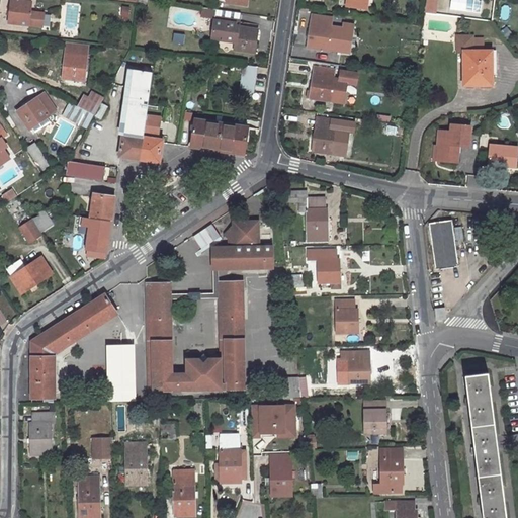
[(30,0),(11,0),(9,23),(42,27),(44,13),(30,11),(31,1),(30,0)]
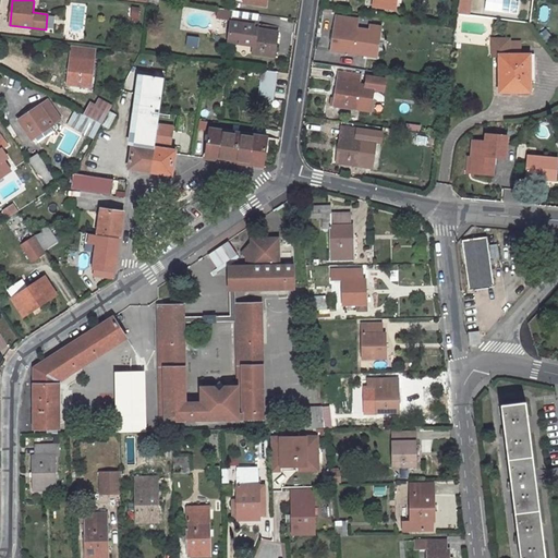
[(373,0),(373,5),(395,9),(396,0),(373,0)]
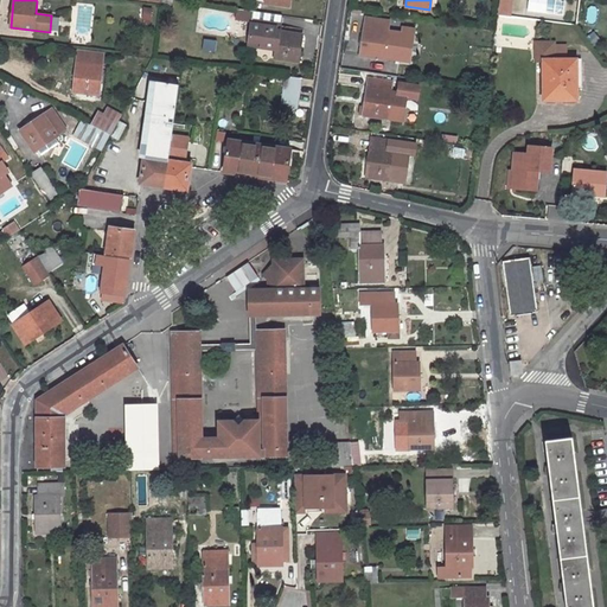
[(498,0),(497,16),(508,17),(510,0),(498,0)]
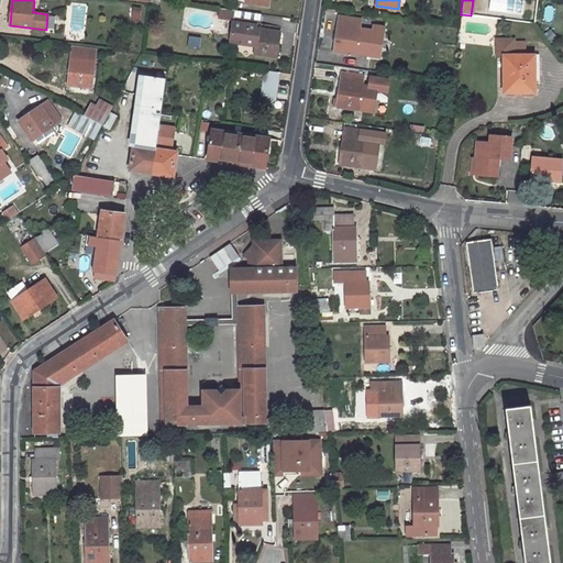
[(130,20),(140,23),(144,9),(133,7),(130,20)]
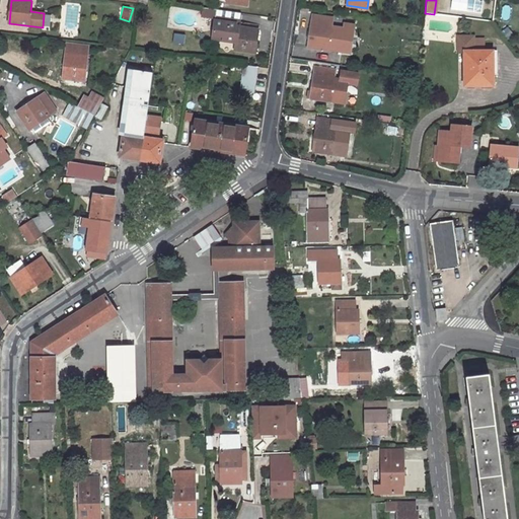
[(311,23),(308,47),(327,50),(331,25),(330,25),(331,17),(313,14),(312,23),(311,23)]
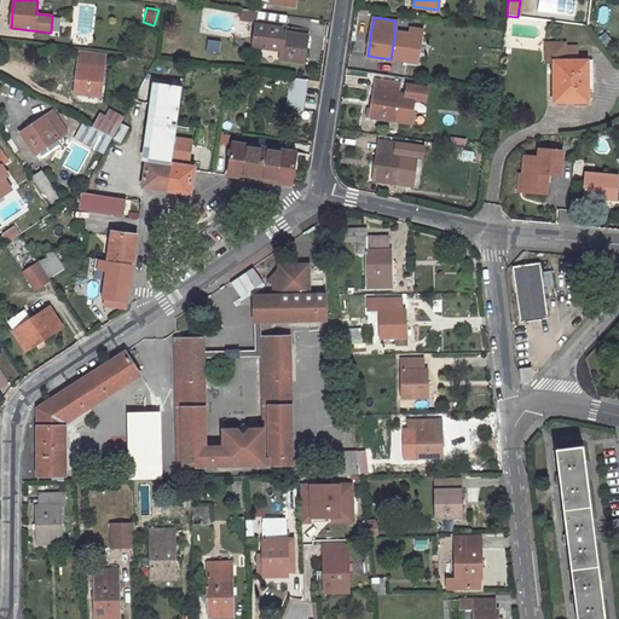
[(285,32),(281,30),(282,24),(258,21),(254,41),(267,42),(267,48),(282,50),(281,59),(305,63),(308,34),(285,32)]
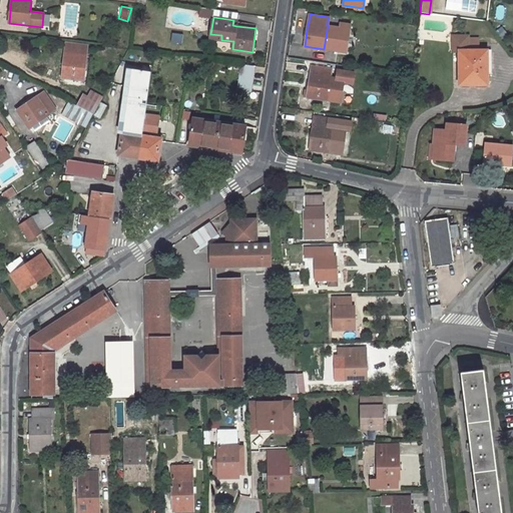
[(497,31),(502,39),(509,35),(504,27),(497,31)]
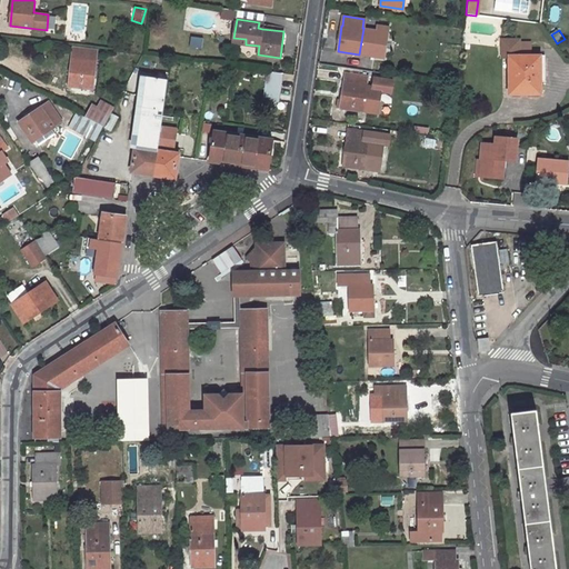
[(502,57),(509,57),(509,56),(519,56),(519,51),(519,40),(502,40),(502,57)]
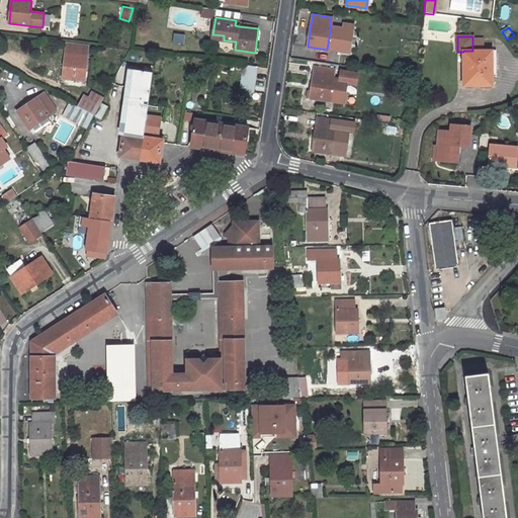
[(64,78),(83,80),(87,45),(68,42),(64,78)]
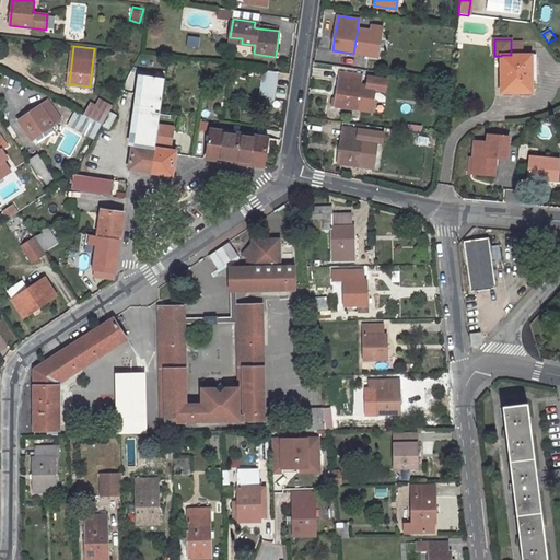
[(511,55),(501,55),(501,56),(502,92),(531,92),(531,55),(524,55),(511,55)]
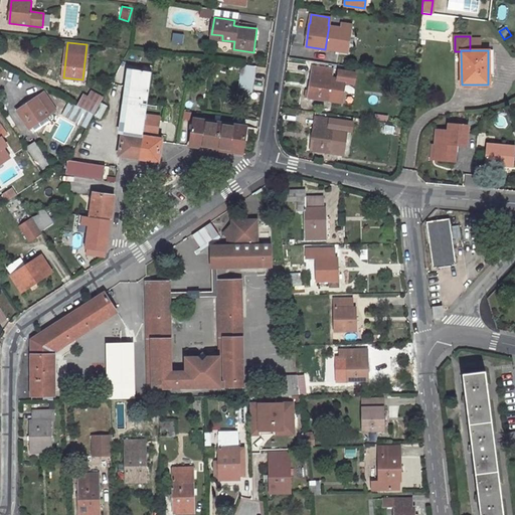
[(255,65),(242,63),(239,90),(252,92),(255,65)]
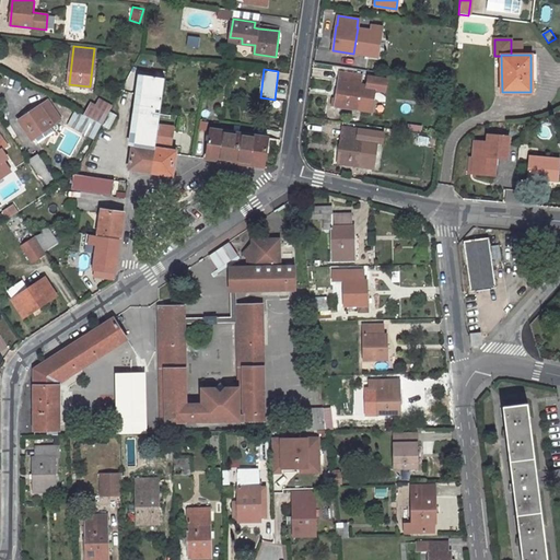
[(548,69),(539,69),(540,88),(549,88),(548,69)]
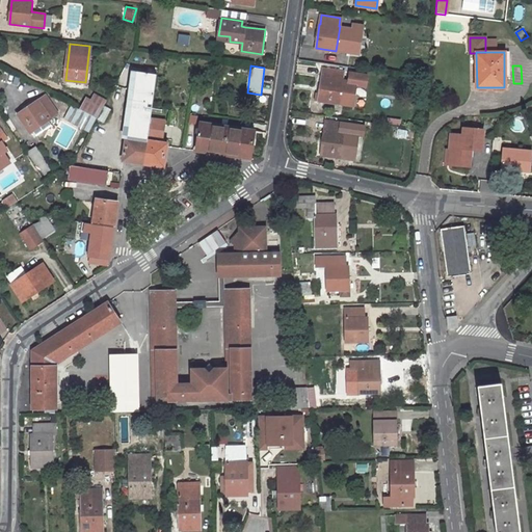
[(318,101),(353,106),(355,85),(366,87),(367,75),(350,73),(349,80),(342,80),(344,72),(323,68),(319,94),(316,92),(315,101),(318,101)]
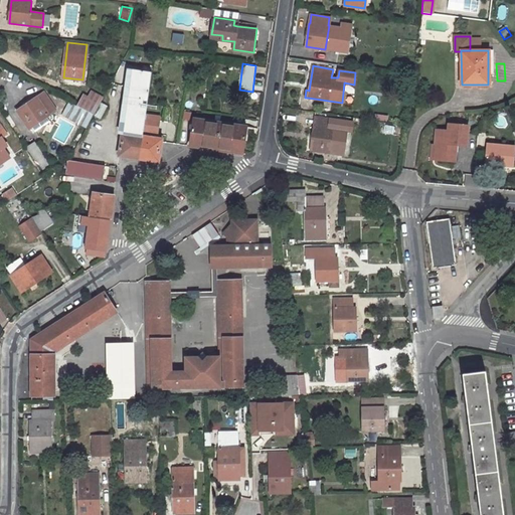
[(122,133),(119,155),(140,158),(143,135),(145,118),(152,71),(129,67),(120,133),(122,133)]
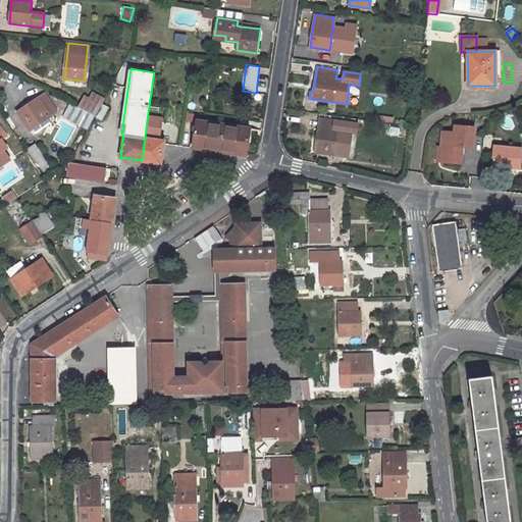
[(85,96),(79,107),(95,116),(102,103),(105,98),(94,93),(91,99),(85,96)]
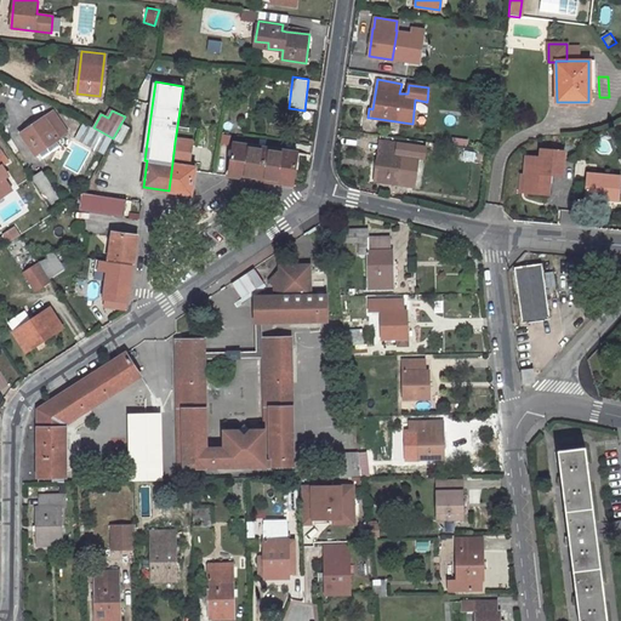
[(57,140),(56,138),(66,131),(53,113),(22,134),(35,154),(38,152),(57,140)]
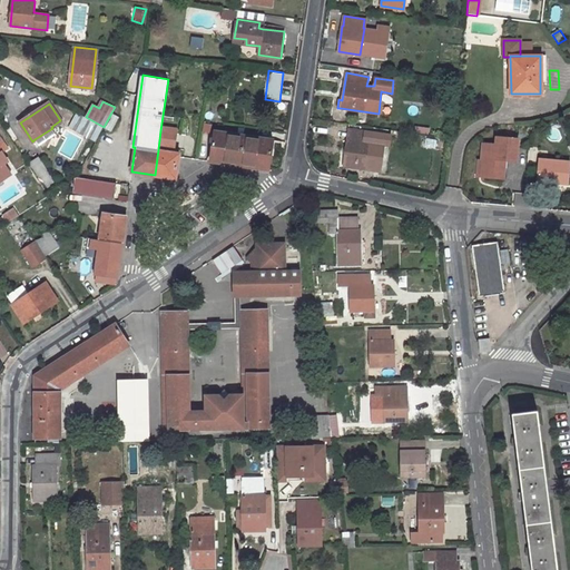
[(104,127),(111,131),(119,117),(111,112),(104,127)]
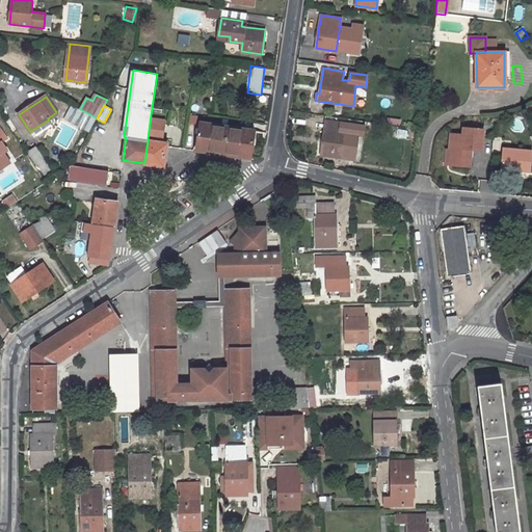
[(72,106),(67,116),(89,128),(95,118),(72,106)]
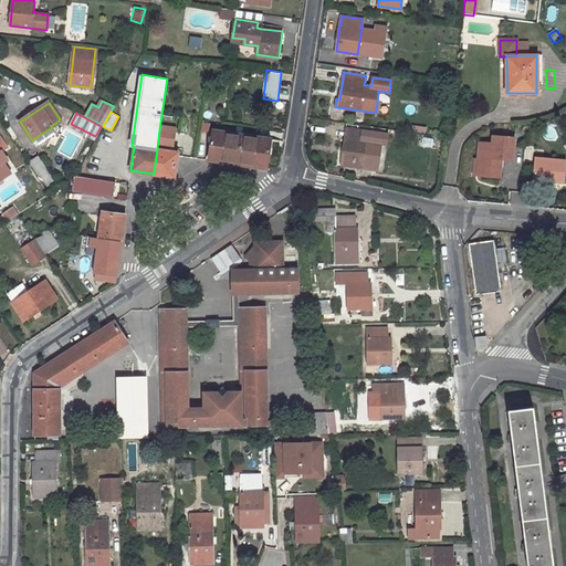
[(71,124),(69,126),(94,139),(95,136),(71,124)]
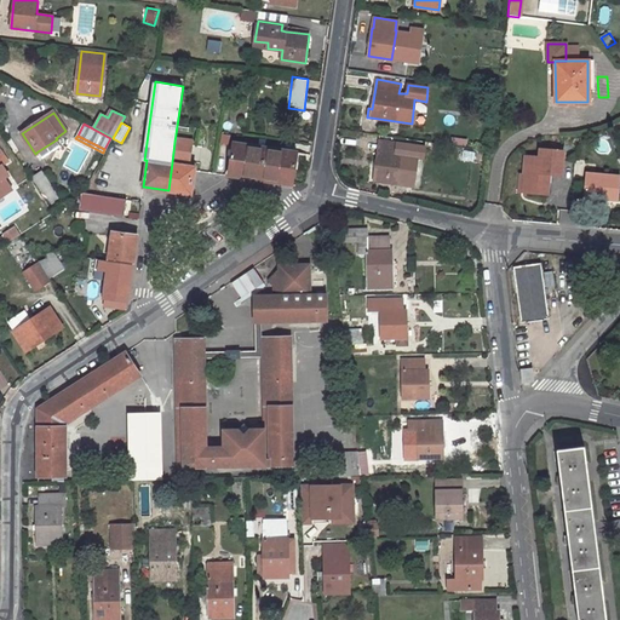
[(57,139),(38,151),(42,159),(61,145),(57,139)]
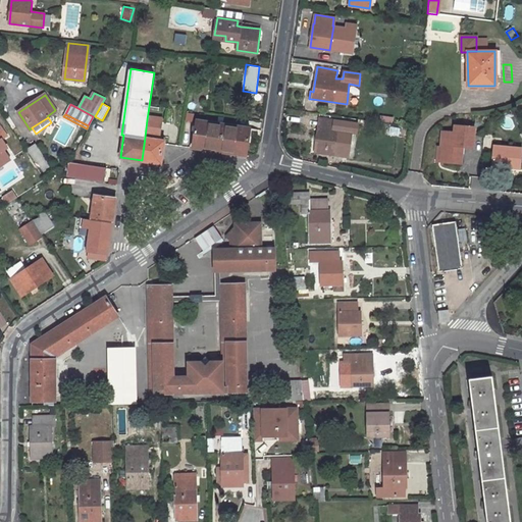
[(319,118),(315,151),(335,153),(338,129),(346,131),(348,122),(319,118)]
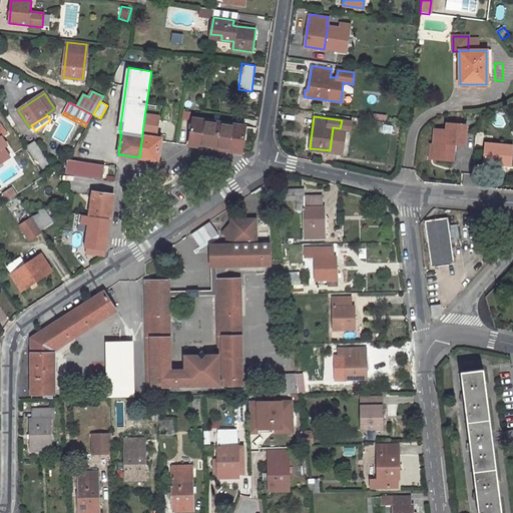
[(158,119),(144,117),(142,134),(156,136),(158,119)]
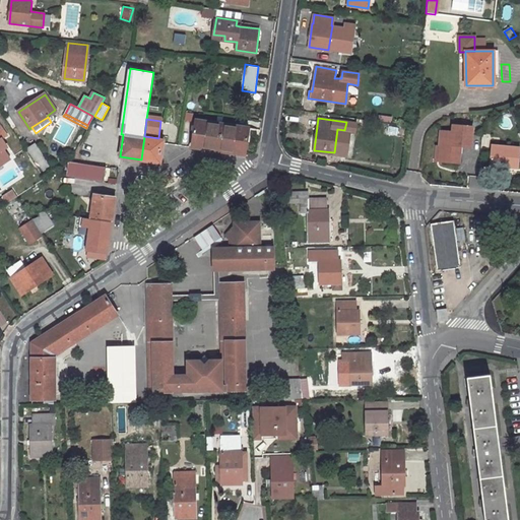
[(250,127),(196,119),(192,146),(246,154),(250,127)]
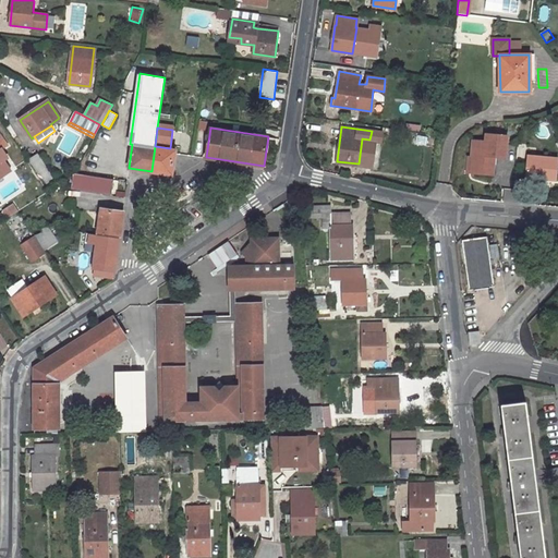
[(493,176),(495,157),(506,158),(507,137),(487,136),(486,143),(474,142),(473,158),(476,162),(475,173),(493,176)]
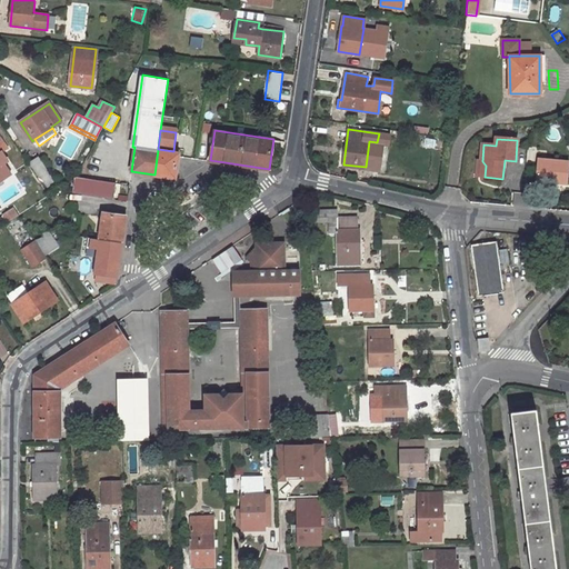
[(158,149),(155,175),(176,178),(179,152),(173,151),(158,149)]
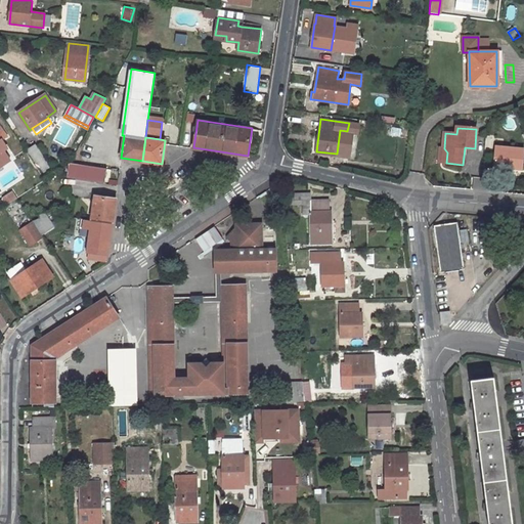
[(36,144),(29,149),(44,174),(52,170),(36,144)]
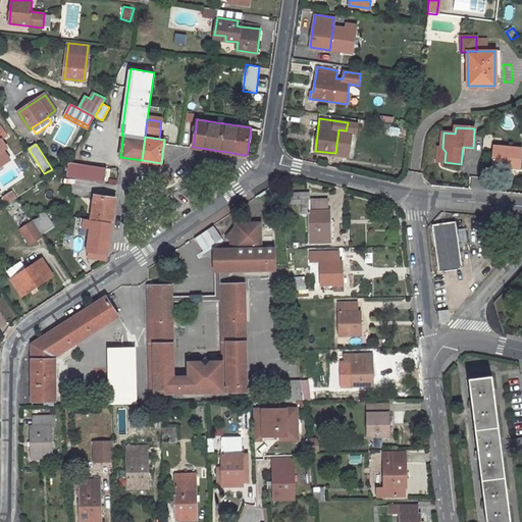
[(521,148),(494,147),(492,168),(521,171),(521,158),(521,148)]
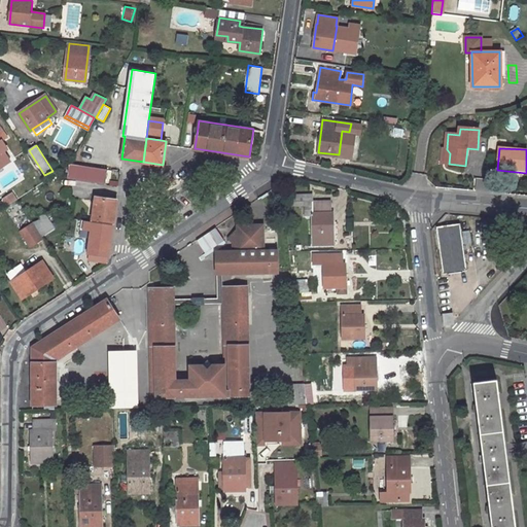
[(71,163),(68,177),(105,183),(107,169),(71,163)]
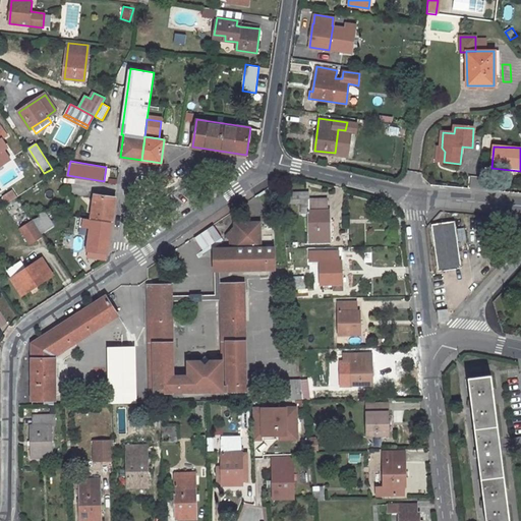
[(4,196),(8,205),(19,198),(14,190),(4,196)]
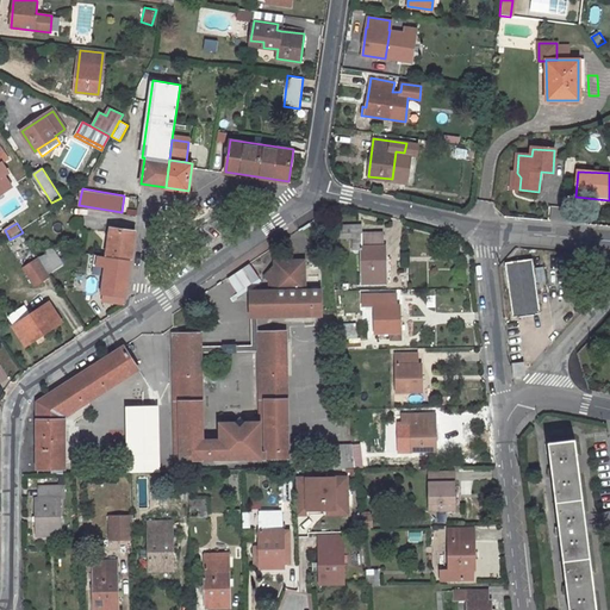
[(360,225),(342,226),(342,238),(354,237),(354,250),(362,249),(363,284),(387,282),(386,246),(384,246),(383,234),(360,234),(360,225)]
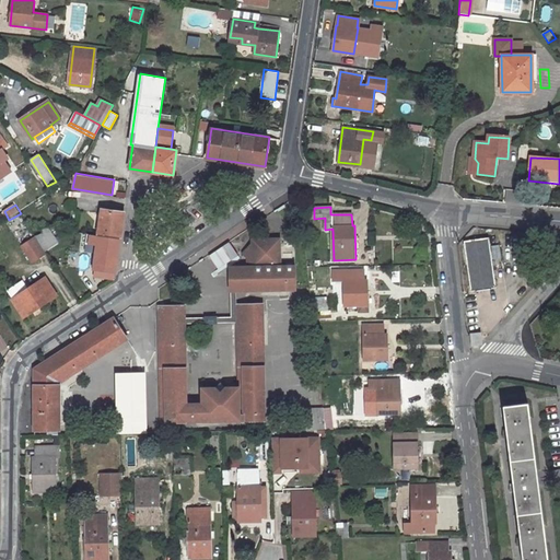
[(102,210),(98,235),(119,237),(124,212),(102,210)]
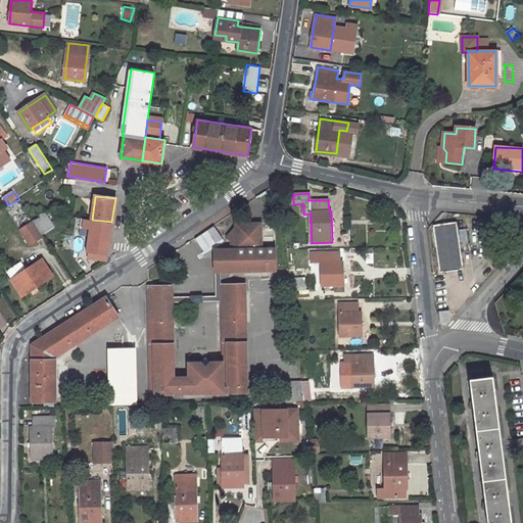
[(40,218),(33,220),(41,233),(41,234),(54,225),(47,215),(40,218)]
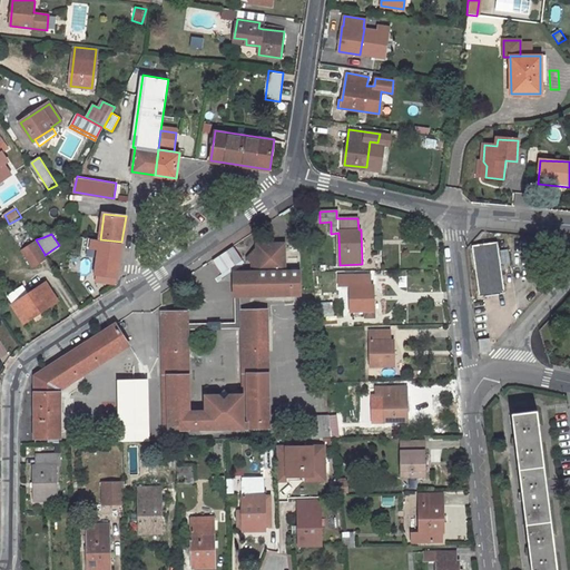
[(36,239),(33,237),(19,247),(30,264),(45,254),(36,239)]
